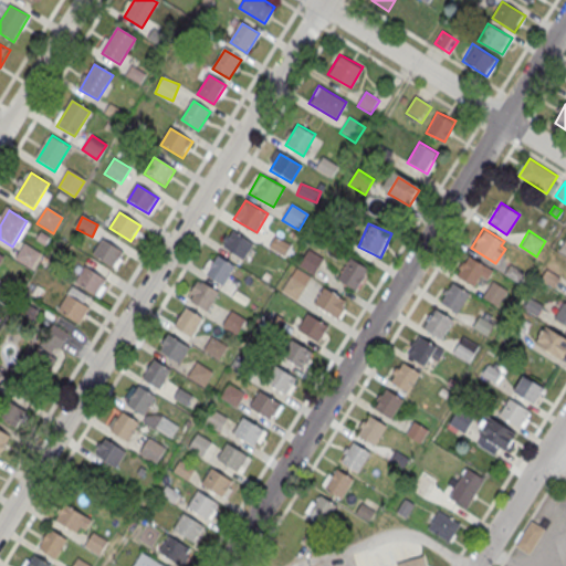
[(233,232),(253,244),(243,261),(223,249),(233,232)]
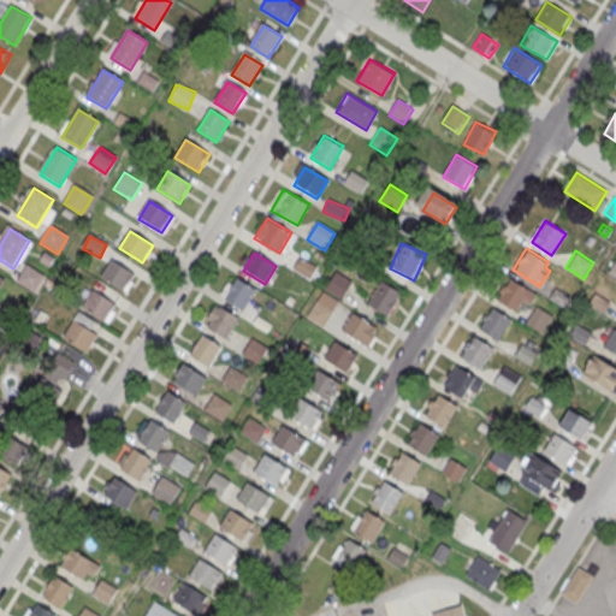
[(312,277),(315,264),(297,259),(294,271),(312,277)]
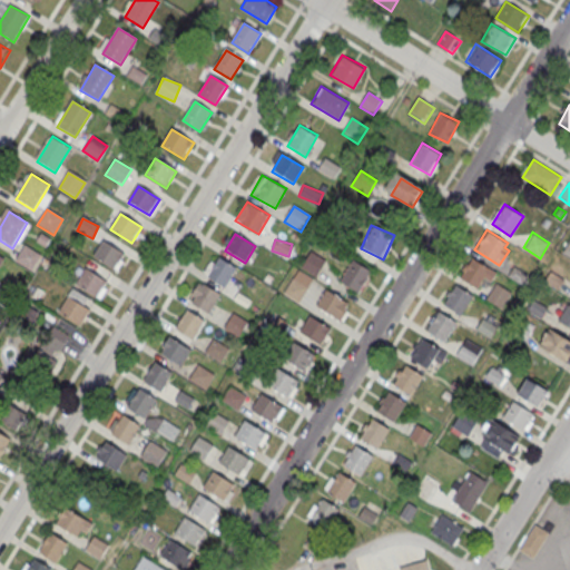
[(104,242),(125,255),(115,271),(94,257),(104,242)]
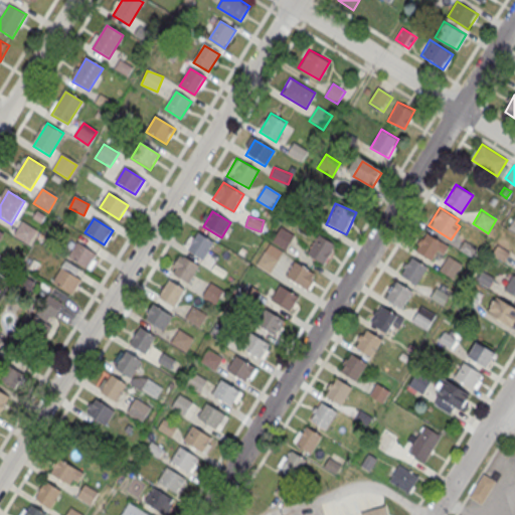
[(23,222),(37,231),(28,245),(14,236),(23,222)]
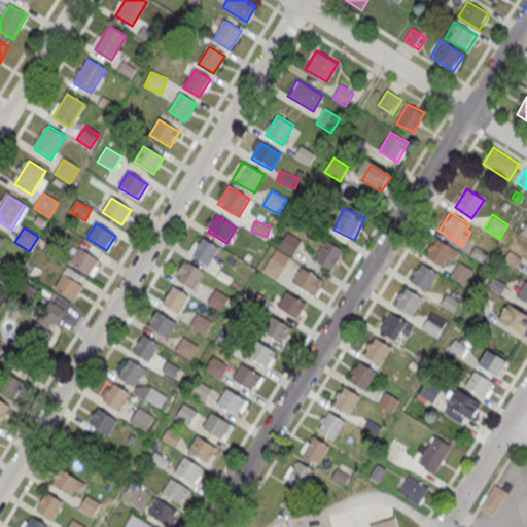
[(286,234),(301,242),(292,257),(277,248),(286,234)]
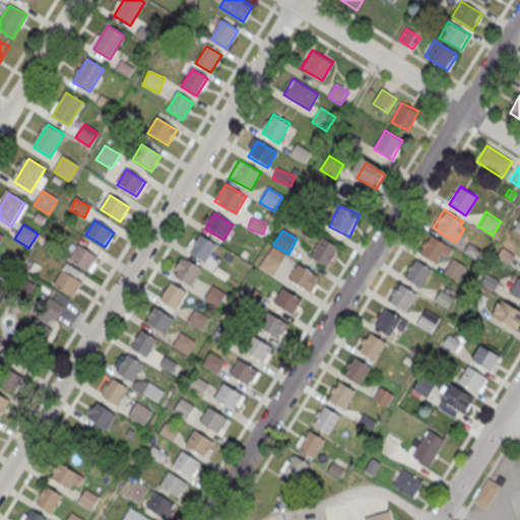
[(436,263),(442,253),(447,257),(453,248),(429,233),(416,251),(436,263)]
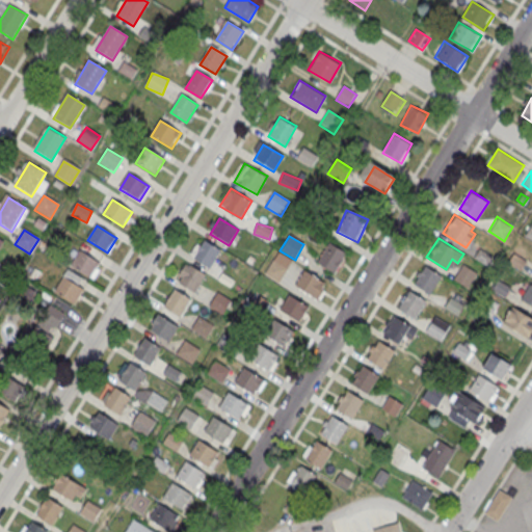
[(205,242),(221,251),(210,270),(194,260),(205,242)]
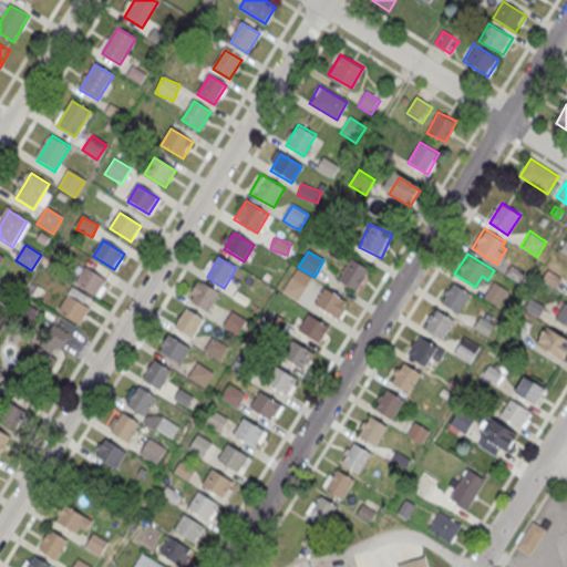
[(357,292),(370,270),(350,259),(338,280),(357,292)]
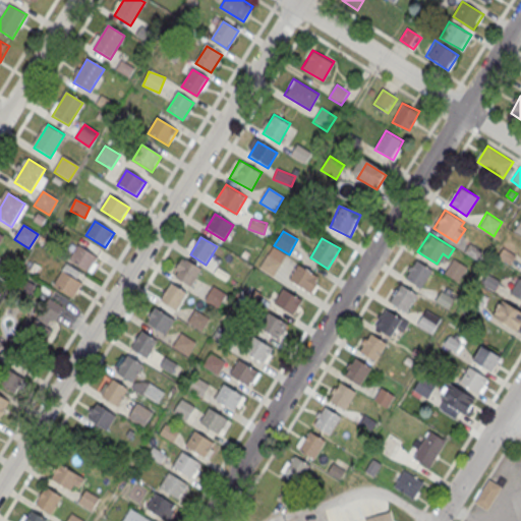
[(466,251),(475,259),(480,253),(470,245),(466,251)]
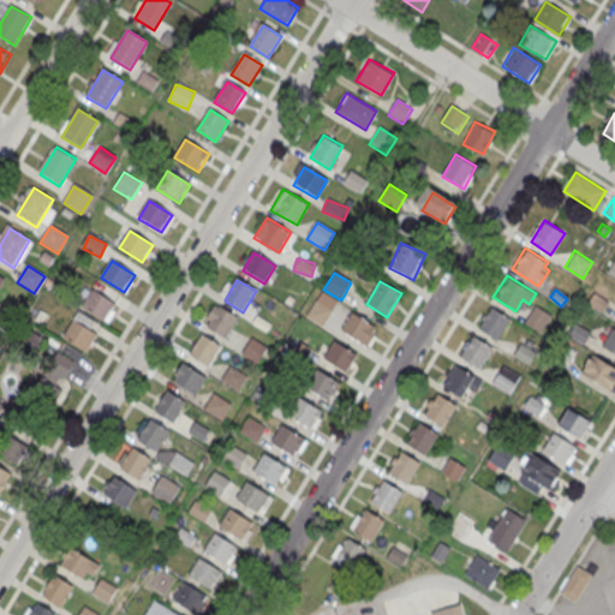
[(91,291),(115,305),(105,323),(81,309),(91,291)]
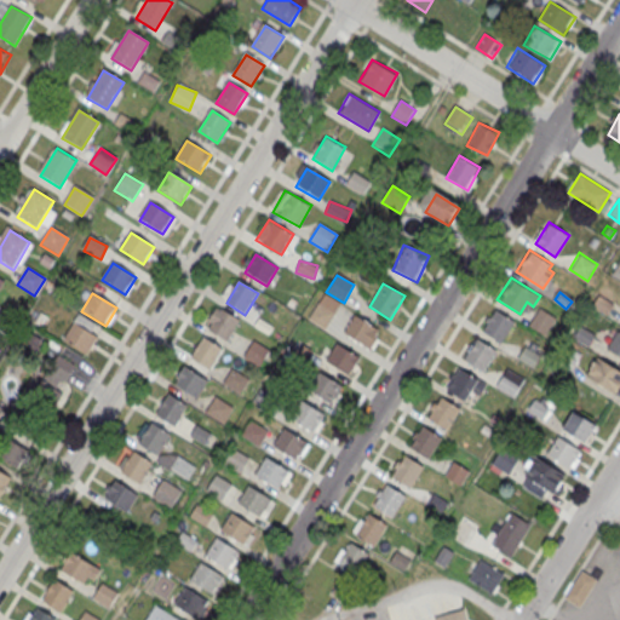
[(606,314),(614,302),(600,294),(592,305),(606,314)]
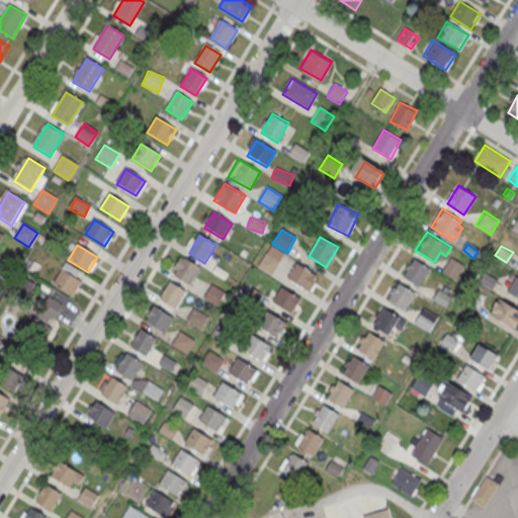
[(266,253),(280,262),(271,276),(257,268),(266,253)]
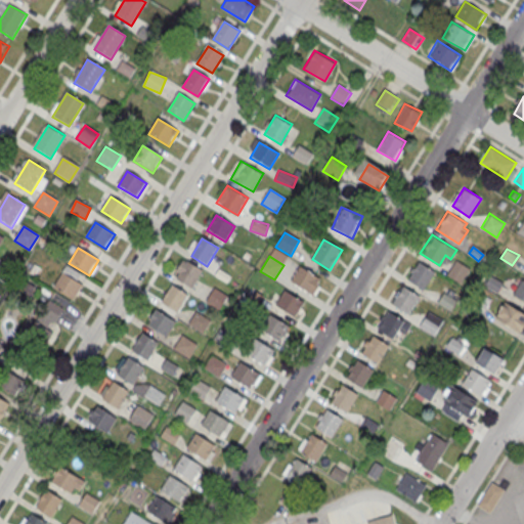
[(423,288),(434,270),(418,260),(406,277),(423,288)]
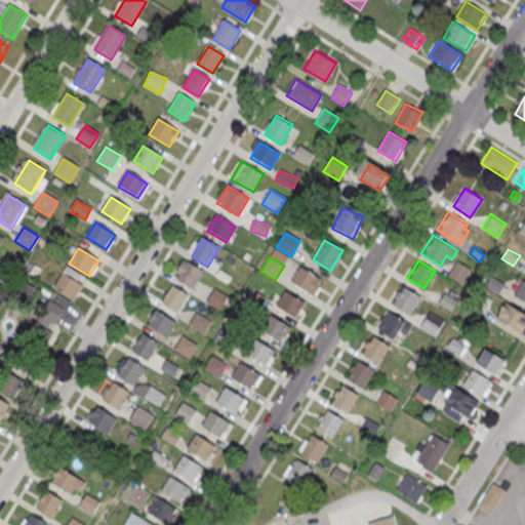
[(448,275),(461,285),(471,272),(457,261),(448,275)]
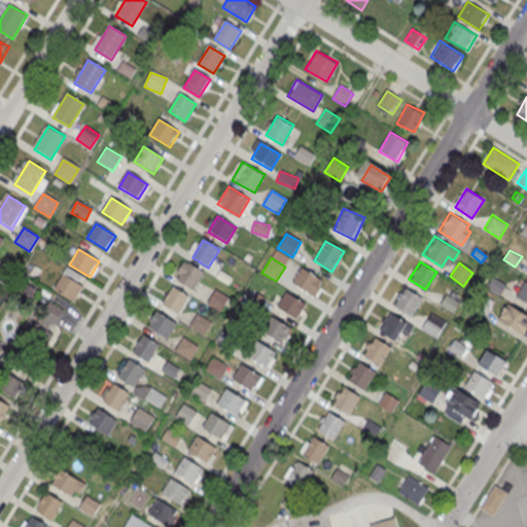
[(188,264),(204,273),(192,291),(177,281),(188,264)]
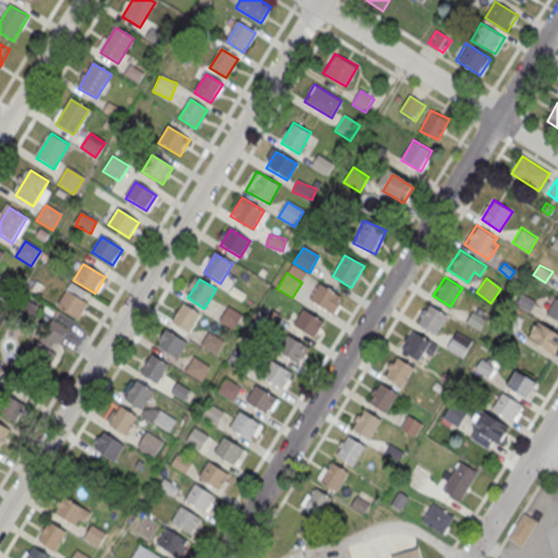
[(320,286),(340,298),(330,314),(311,301),(320,286)]
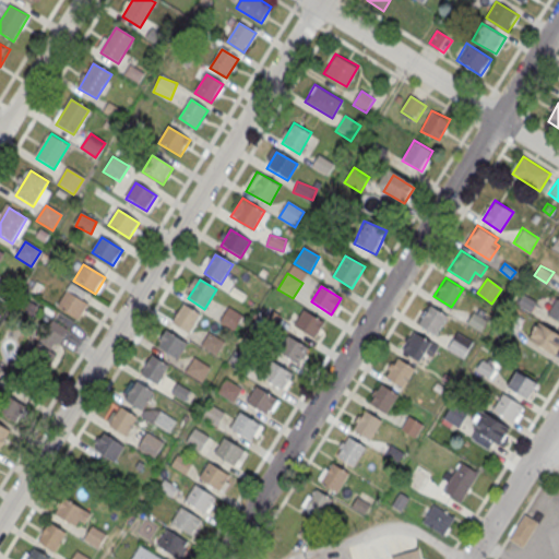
[(67,292),(87,305),(78,320),(57,308),(67,292)]
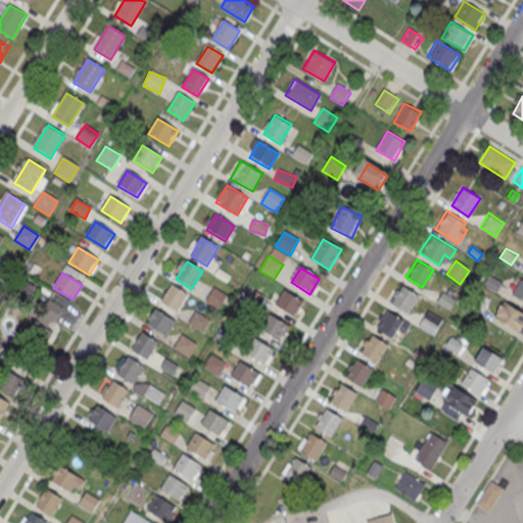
[(501,282),(488,274),(483,283),(495,292),(501,282)]
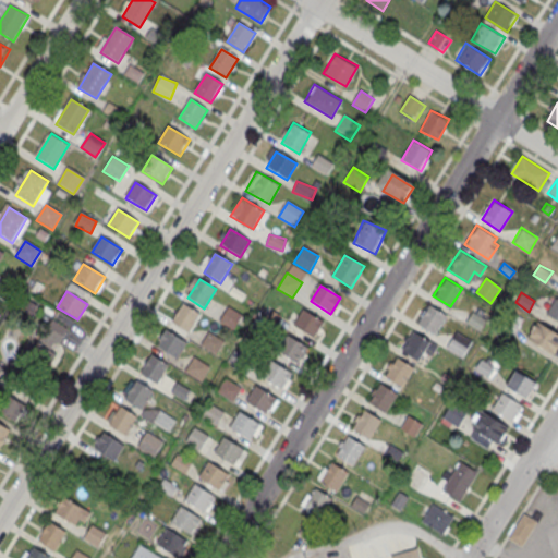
[(557,295),(557,319),(546,313),(557,295)]
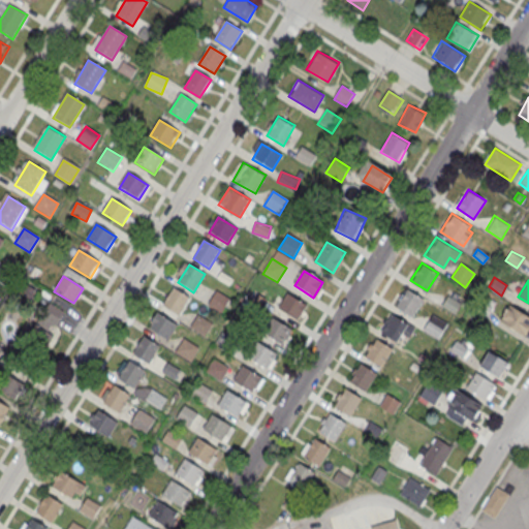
[(424,298),(407,287),(395,307),(411,317),(424,298)]
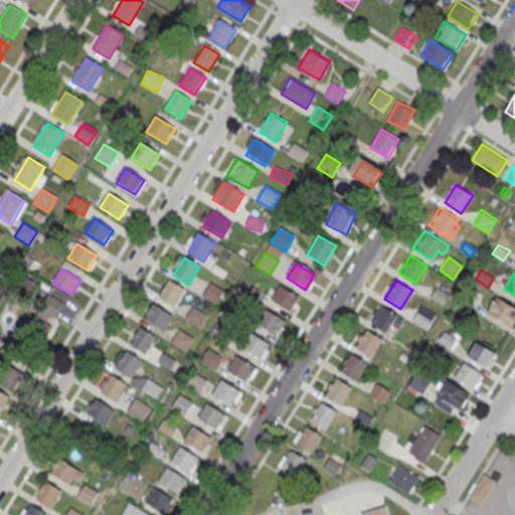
[(169,281),(184,291),(173,308),(158,298),(169,281)]
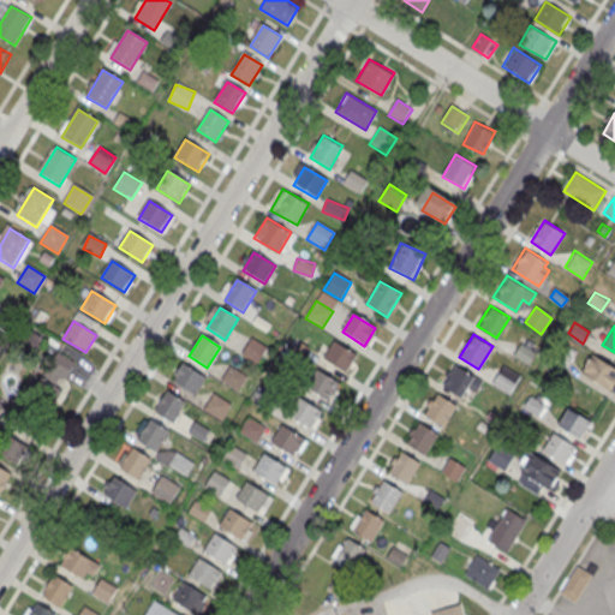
[(268,348),(251,336),(240,352),(257,364),(268,348)]
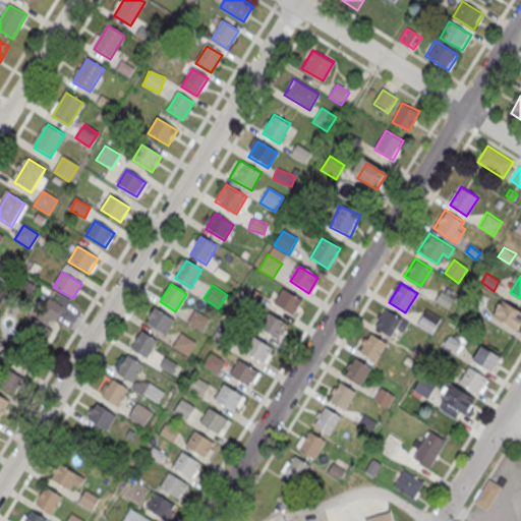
[(284,290),(302,302),(293,317),(275,305),(284,290)]
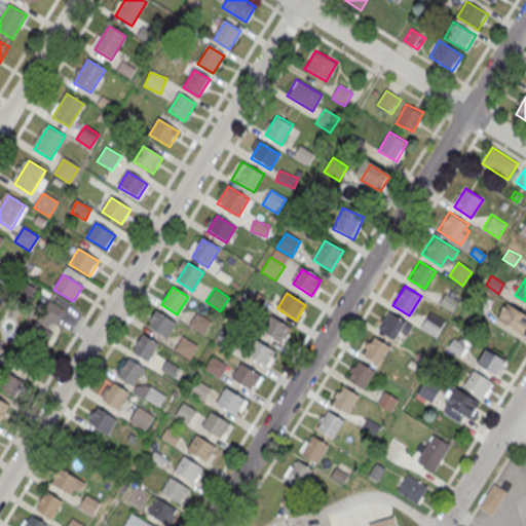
[(439,304),(445,293),(459,300),(451,313),(439,304)]
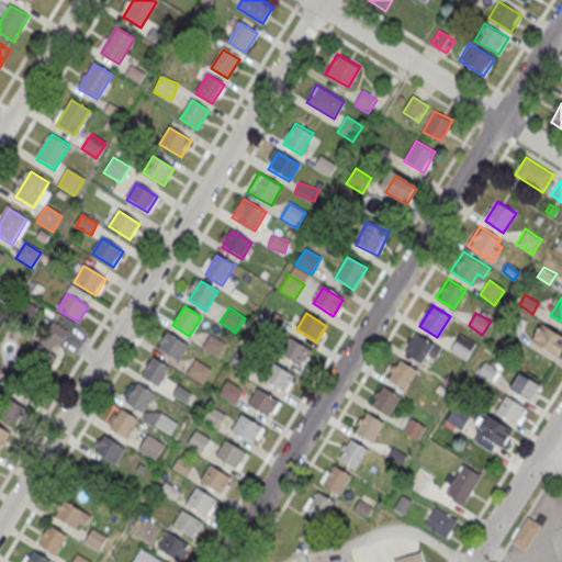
[(561,351),(561,336),(542,323),(532,340),(559,357),(561,351)]
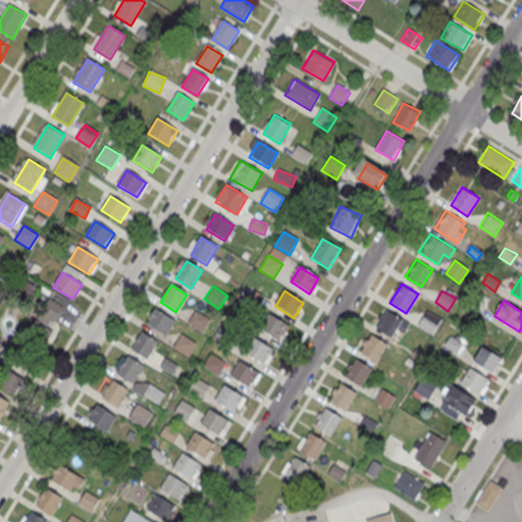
[(390,337),(399,325),(405,329),(409,323),(387,309),(375,327),(390,337)]
